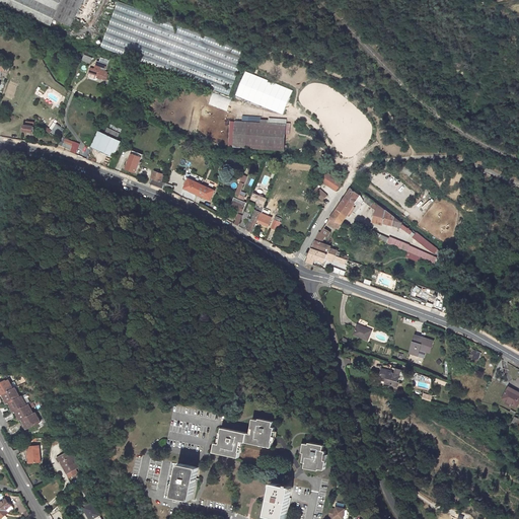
[(0,0),(0,5),(48,29),(52,21),(69,30),(83,0),(0,0)]
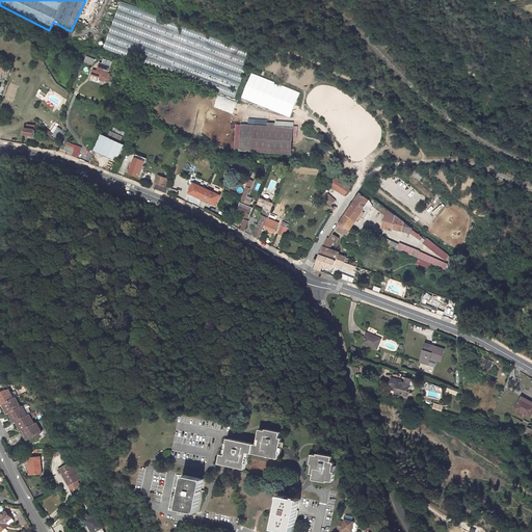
[(236,98),(251,50),(120,7),(106,49),(148,62),(149,60),(219,83),(216,91),(236,98)]
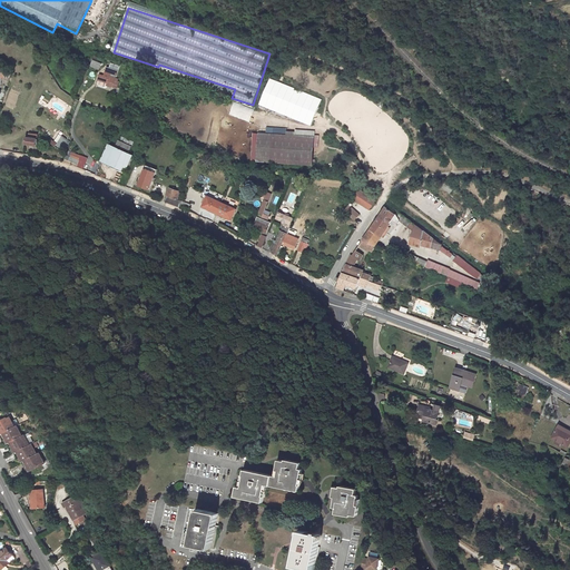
[(92,60),(90,67),(100,70),(102,64),(92,60)]
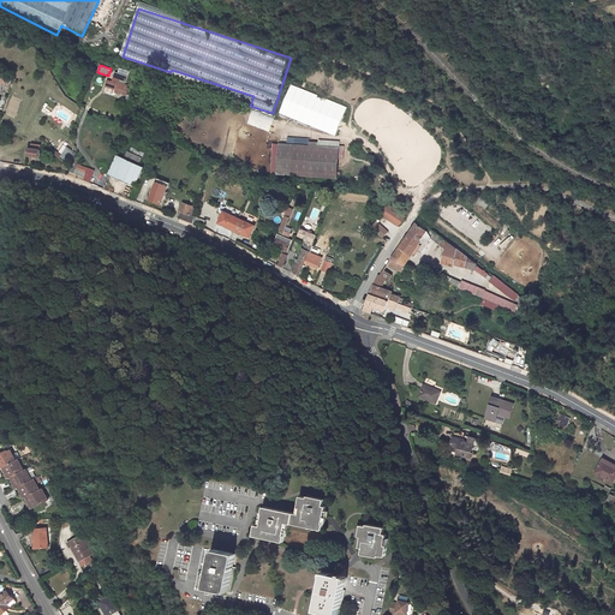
[(120,100),(123,90),(114,88),(114,84),(120,87),(124,76),(114,72),(112,78),(111,78),(107,87),(102,85),(100,91),(111,95),(111,97),(115,99),(120,100)]
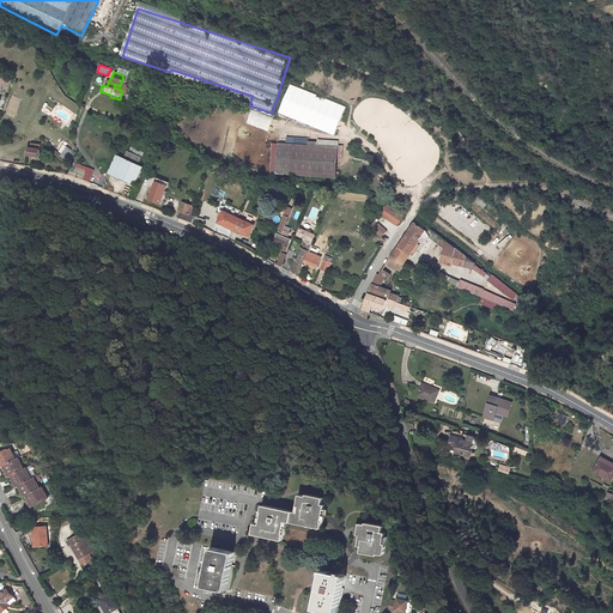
[(0,74),(0,84),(8,86),(11,79),(0,74)]
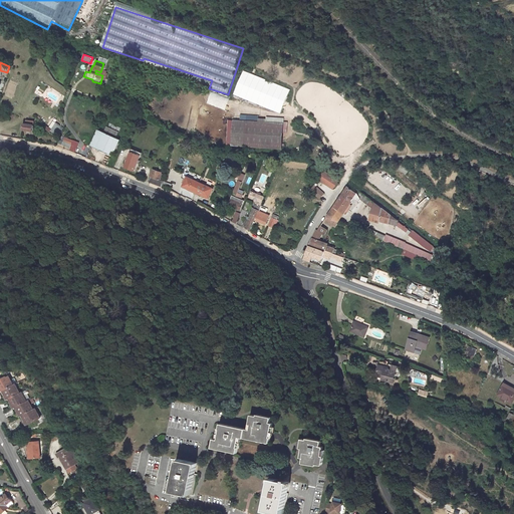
[(244,71),(235,94),(281,113),(290,89),(244,71)]
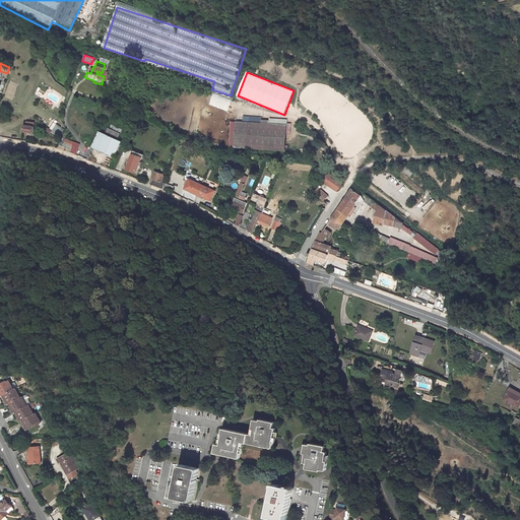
[(215,93),(210,105),(231,111),(235,101),(215,93)]
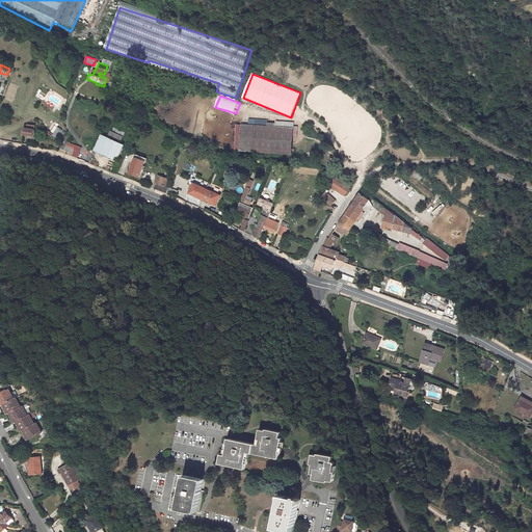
[(233,120),(235,114),(219,110),(218,114),(233,120)]
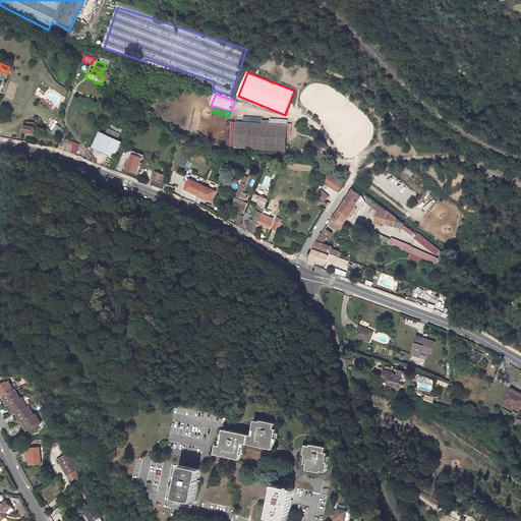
[(21,125),(21,131),(29,132),(27,133),(32,134),(33,127),(32,127),(33,118),(31,118),(30,122),(26,122),(25,126),(21,125)]
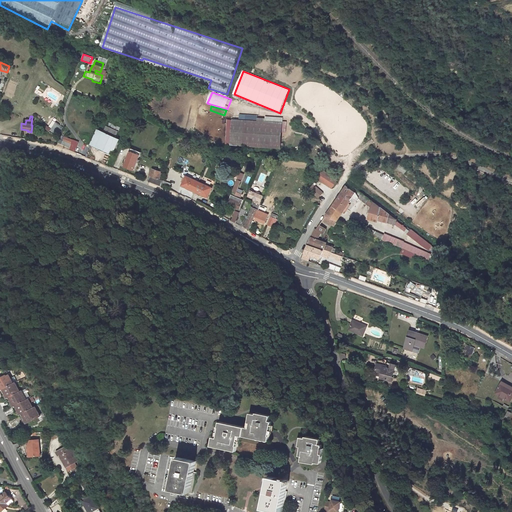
[(49,121),(39,129),(45,136),(55,128),(49,121)]
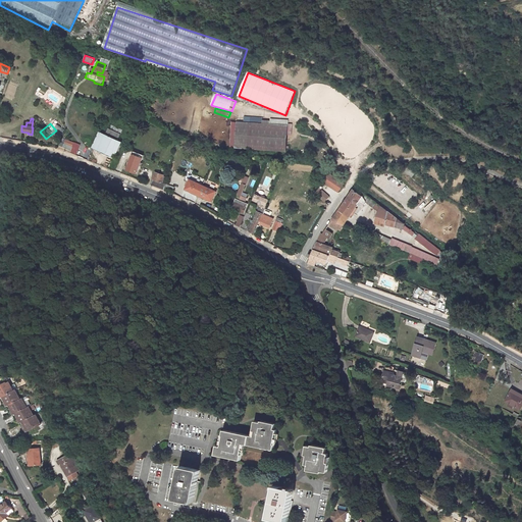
[(263,123),(238,123),(237,149),(288,153),(290,125),(270,124),(263,123)]
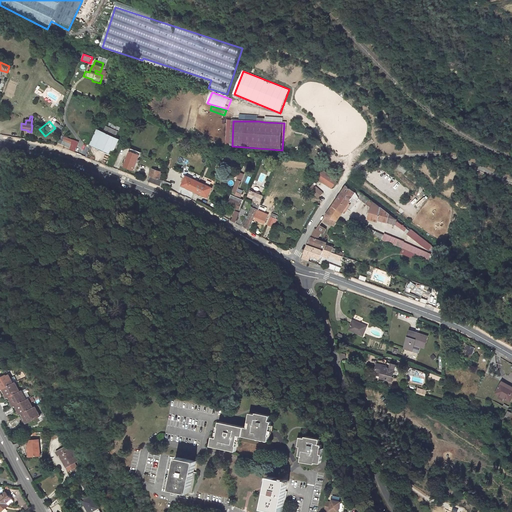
[(101,127),(91,149),(102,154),(109,139),(113,132),(101,127)]
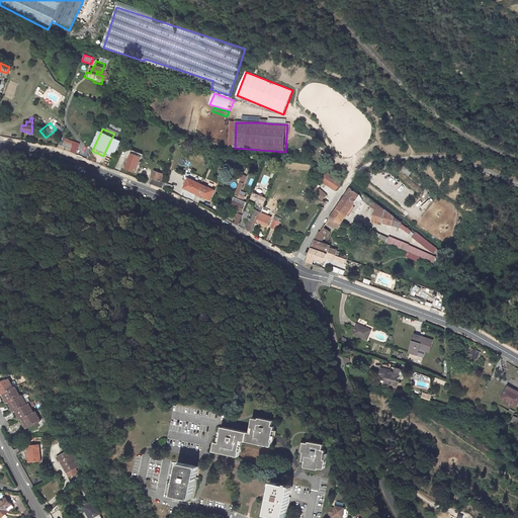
[(74,141),(66,138),(63,146),(71,149),(74,141)]
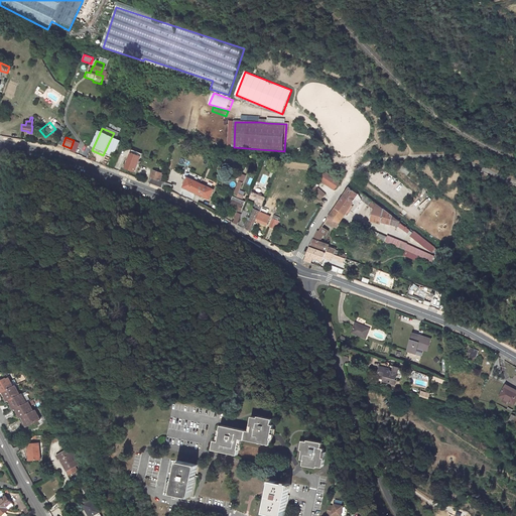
[(116,143),(110,140),(103,155),(108,157),(116,143)]
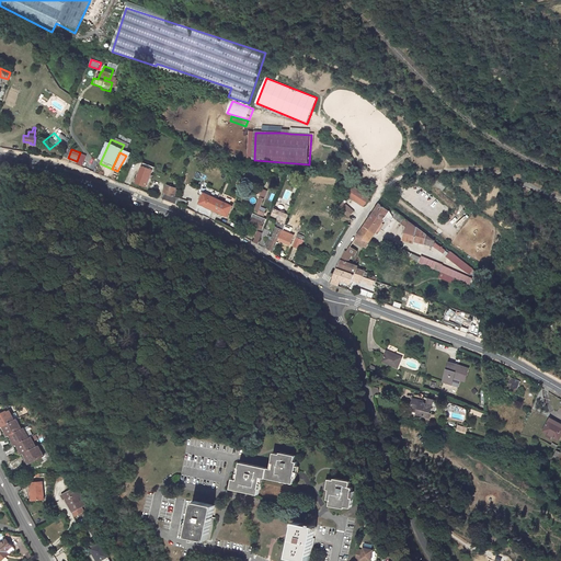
[(141,162),(132,183),(141,187),(150,170),(151,168),(141,162)]
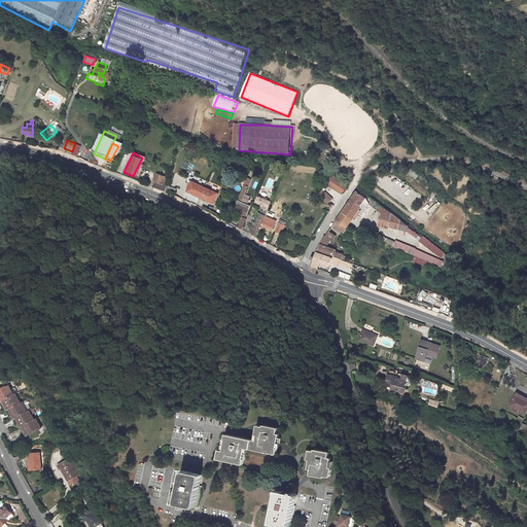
[(153,173),(148,187),(161,192),(163,186),(162,185),(164,179),(161,178),(161,175),(153,173)]
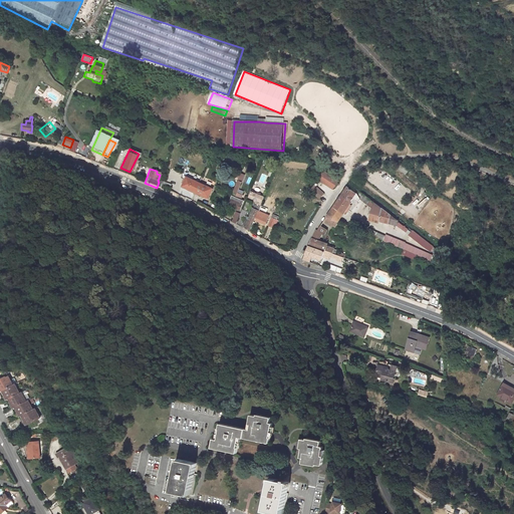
[(339,181),(326,172),(319,183),(333,190),(339,181)]
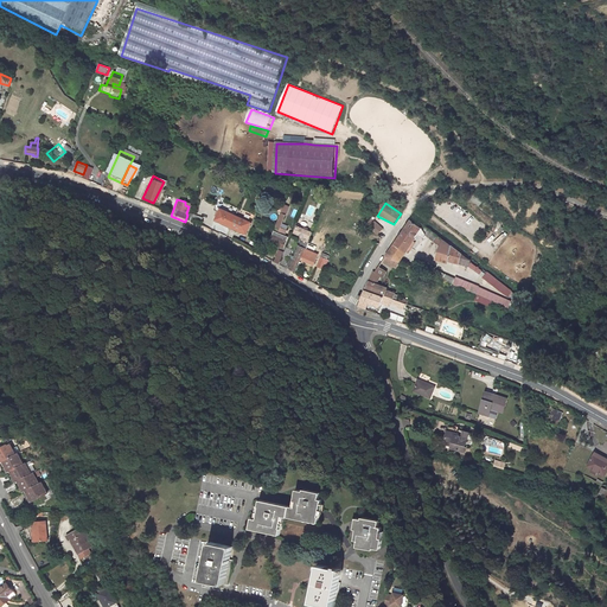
[(285,206),(280,205),(270,228),(276,230),(285,206)]
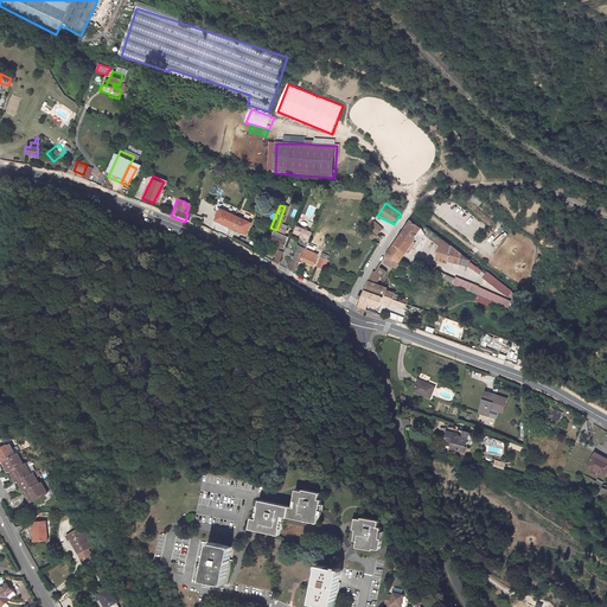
[(216,210),(211,221),(219,225),(219,224),(235,231),(234,232),(241,236),(246,224),(216,210)]
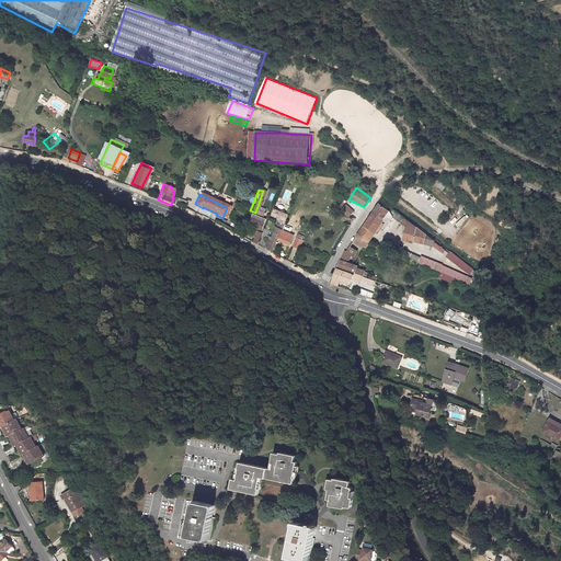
[(381,201),(357,237),(369,242),(385,221),(389,225),(393,218),(407,227),(404,237),(423,245),(427,237),(424,233),(381,201)]
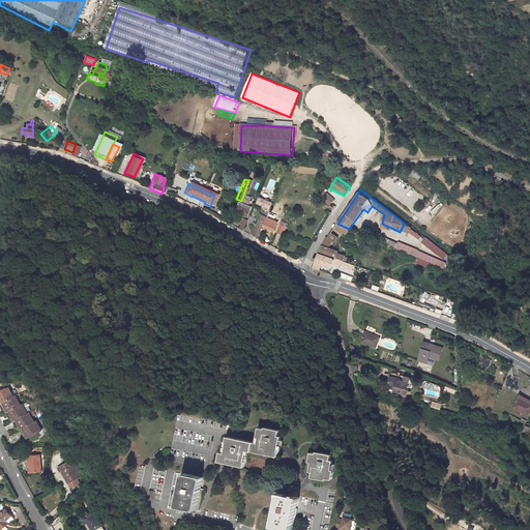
[(325,199),(329,203),(331,204),(335,198),(329,193),(327,194),(325,199)]
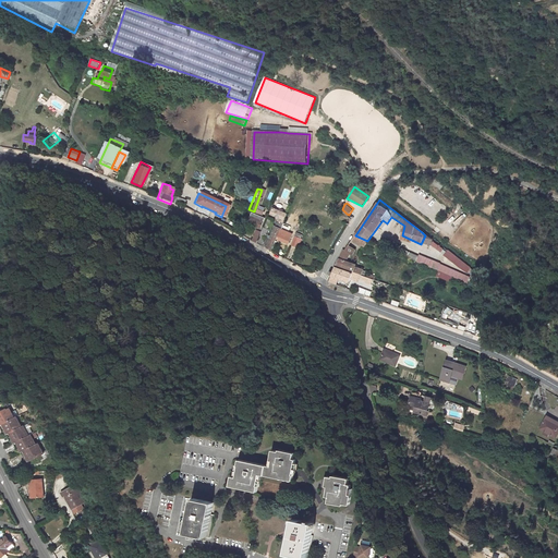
[(276,223),(280,225),(284,216),(278,213),(278,211),(274,209),(273,210),(269,208),(266,216),(274,219),(274,220),(275,221),(275,222),(276,223)]
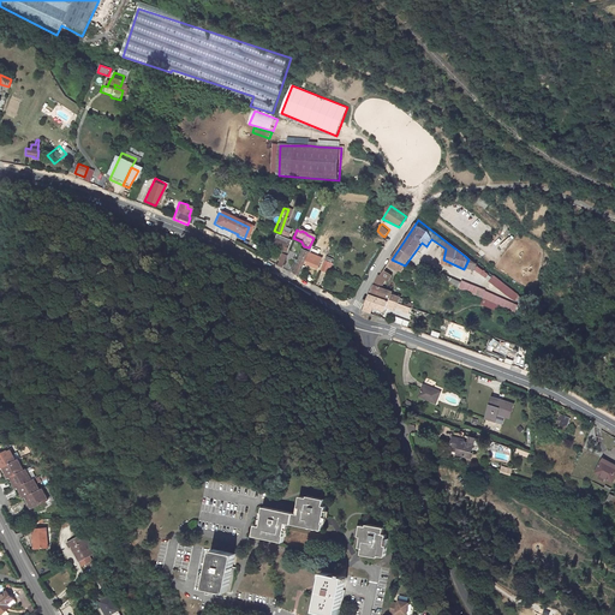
[(288,242),(273,234),(268,245),(284,252),(288,242)]
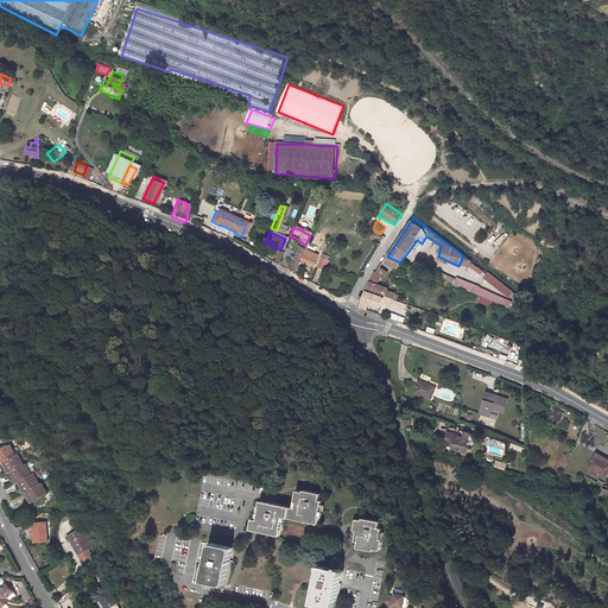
[(297,246),(285,272),(291,274),(303,251),(305,245),(301,244),(299,247),(297,246)]
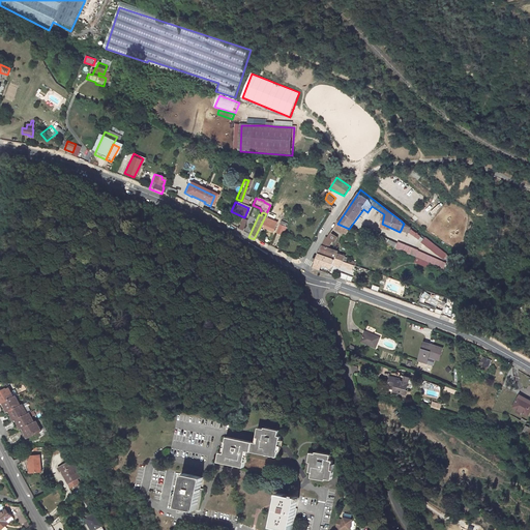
[(260,229),(270,233),(274,224),(269,222),(271,218),(268,216),(266,219),(264,218),(260,229)]
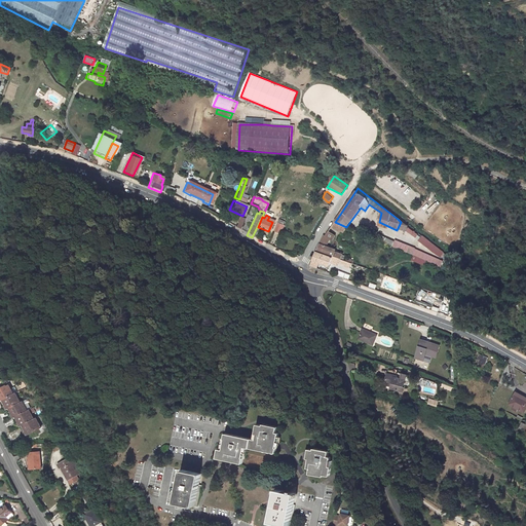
[(249,218),(243,216),(237,230),(242,231),(249,218)]
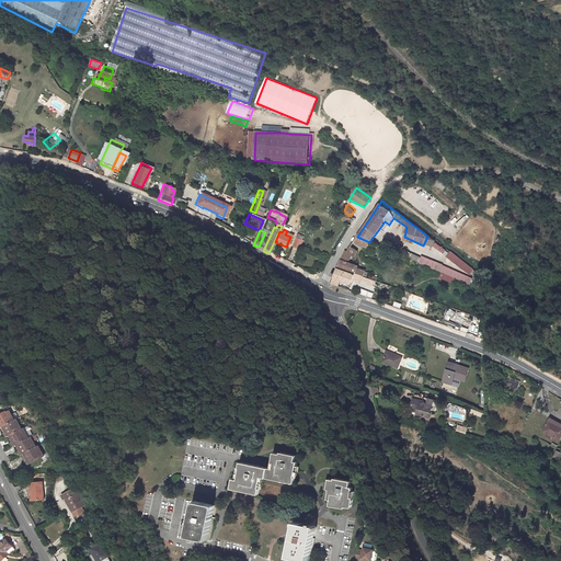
[(294,251),(298,242),(294,240),(289,249),(294,251)]
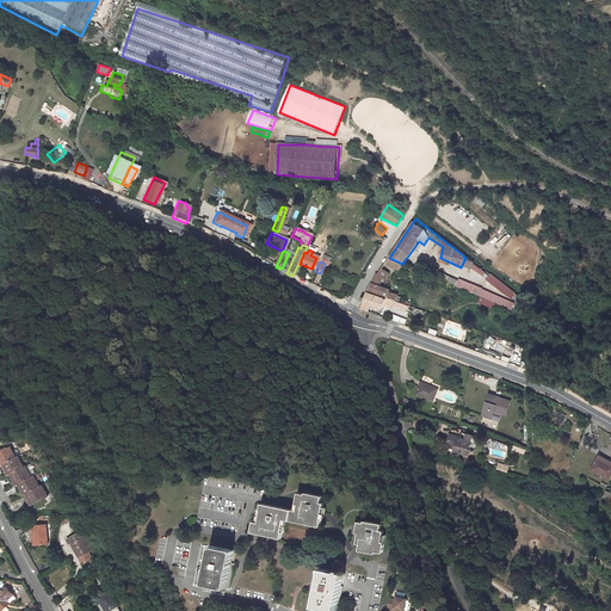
[(466,261),(464,266),(471,269),(480,273),(482,276),(485,272),(480,269),(474,263),(466,261)]
